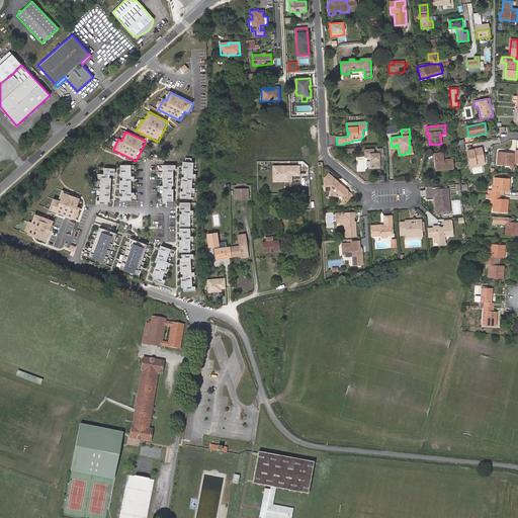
[(485,163),(482,148),(467,150),(470,166),(485,163)]
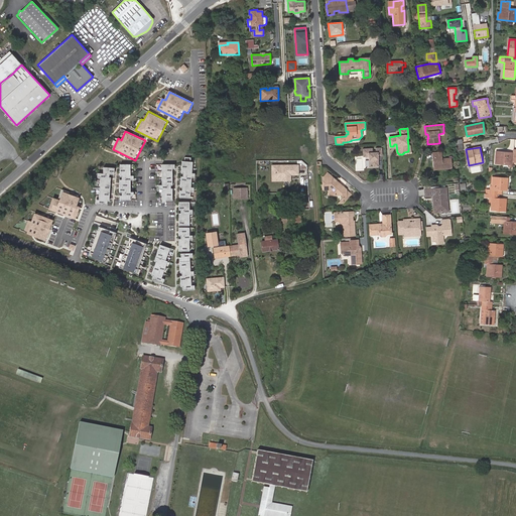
[(363,157),(368,156),(370,156),(370,158),(368,159),(369,167),(379,166),(378,156),(382,156),(382,148),(375,148),(376,152),(372,152),(372,148),(363,149),(363,157)]
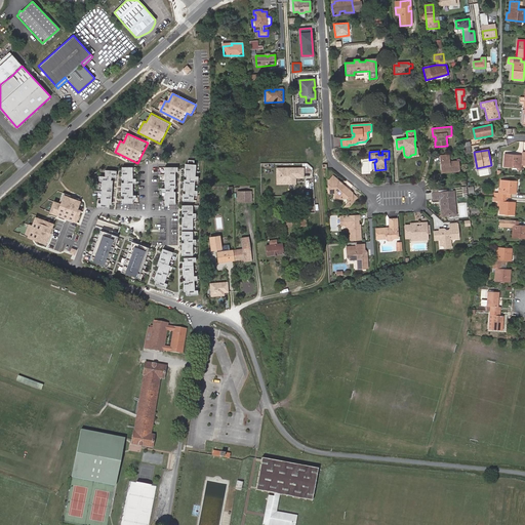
[(521,170),(522,164),(522,156),(505,154),(503,166),(517,167),(517,169),(521,170)]
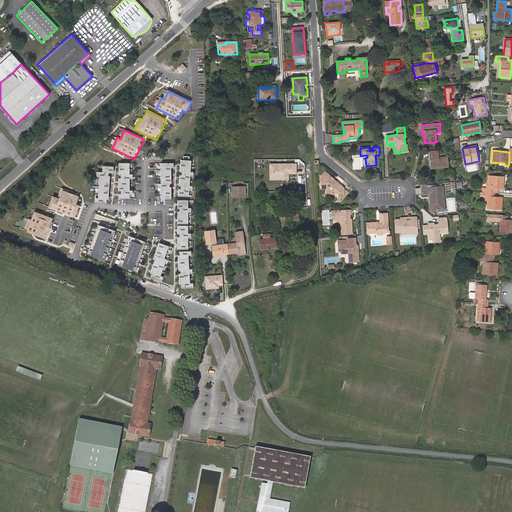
[(439,166),(439,168),(449,167),(448,158),(438,158),(438,152),(429,152),(430,167),(439,166)]
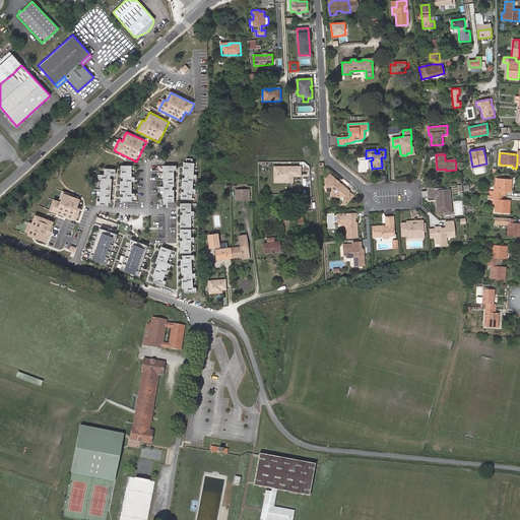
[(186,160),(184,160),(183,173),(185,173),(185,176),(183,176),(182,187),(184,187),(184,190),(182,190),(182,197),(192,198),(192,191),(195,191),(196,187),(193,187),(193,177),(196,177),(197,173),(194,173),(194,161),(192,160),(192,156),(187,156),(186,160)]
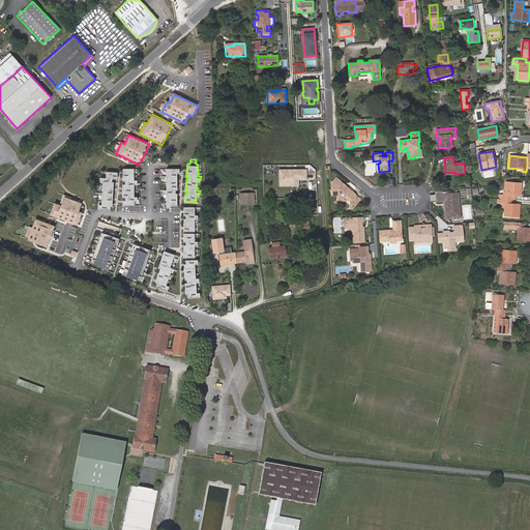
[(179,168),(167,168),(167,189),(164,189),(164,194),(167,194),(167,207),(171,207),(171,205),(177,205),(177,193),(175,193),(175,189),(177,189),(177,173),(179,173),(179,168)]
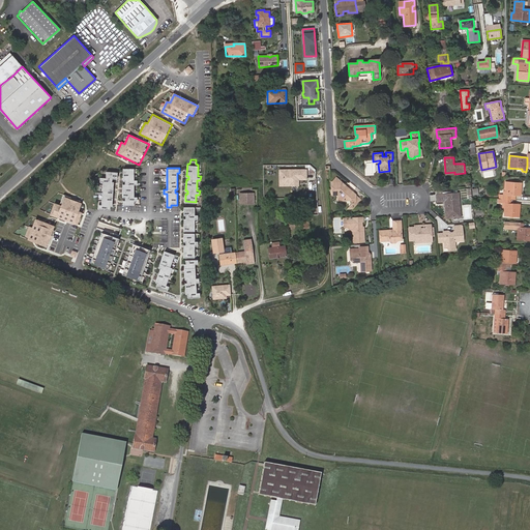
[(134,169),(123,169),(123,180),(125,180),(125,184),(123,184),(123,197),(125,197),(125,200),(123,200),(123,205),(135,205),(135,201),(137,201),(137,197),(135,197),(134,184),(137,184),(137,180),(134,180),(134,169)]
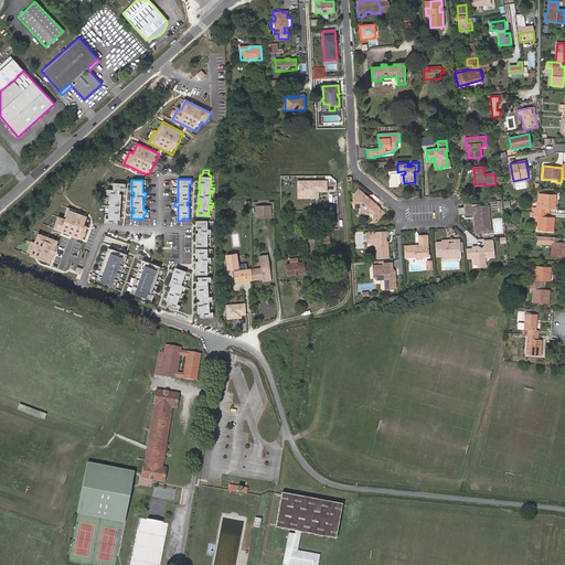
[(318,194),(318,191),(326,191),(326,181),(298,181),(298,196),(310,196),(310,194),(318,194)]
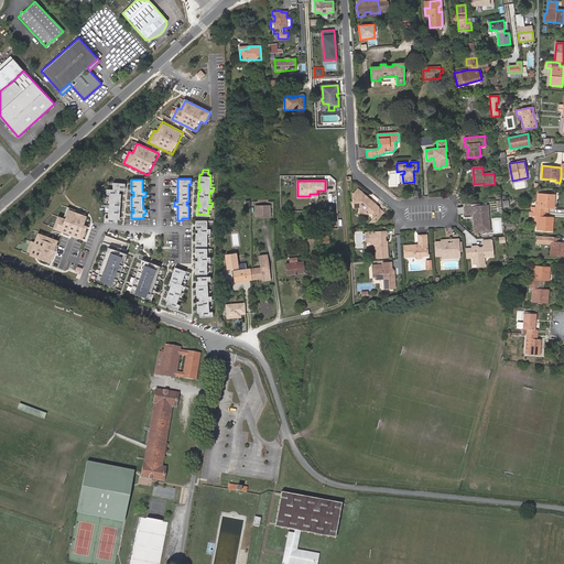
[(114,182),(112,188),(107,188),(107,193),(110,193),(108,217),(105,217),(105,221),(117,223),(118,219),(119,219),(121,193),(119,193),(119,190),(125,190),(126,183),(114,182)]
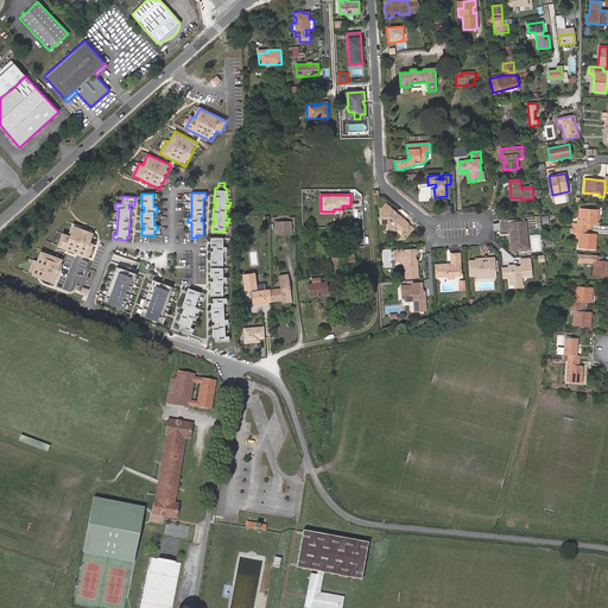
[(403,219),(397,213),(396,214),(391,214),(391,210),(392,209),(387,206),(382,206),(380,208),(380,222),(386,222),(396,229),(403,229),(403,233),(404,233),(407,233),(407,222),(403,222),(403,219)]
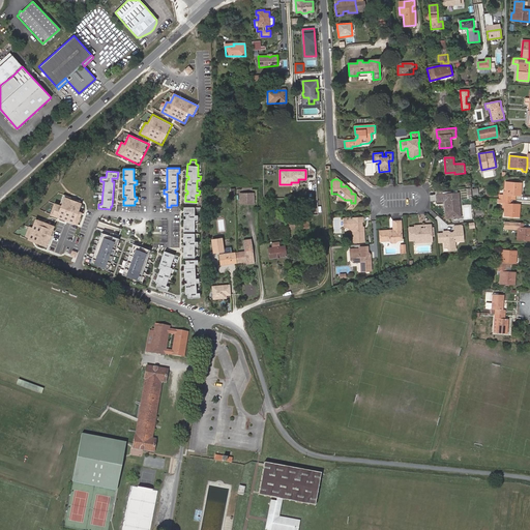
[(518,196),(520,182),(506,181),(505,190),(505,195),(502,195),(499,195),(499,199),(510,200),(510,195),(516,196),(518,196)]
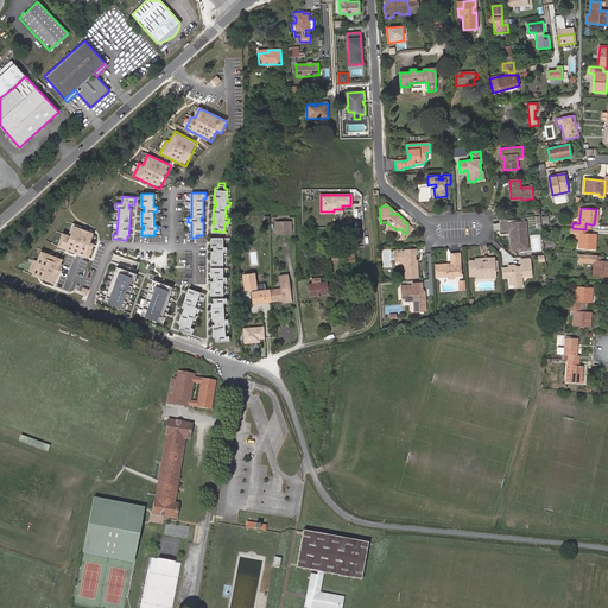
[(291,222),(274,222),(276,234),(291,234),(291,222)]
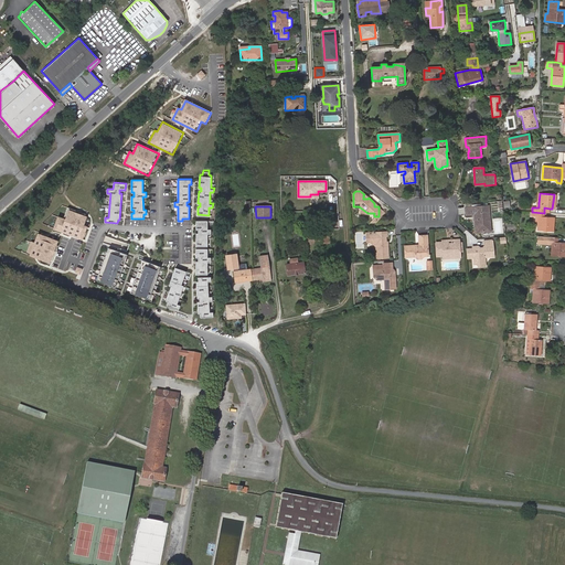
[(385,213),(379,206),(379,216),(375,216),(370,223),(376,223),(385,213)]
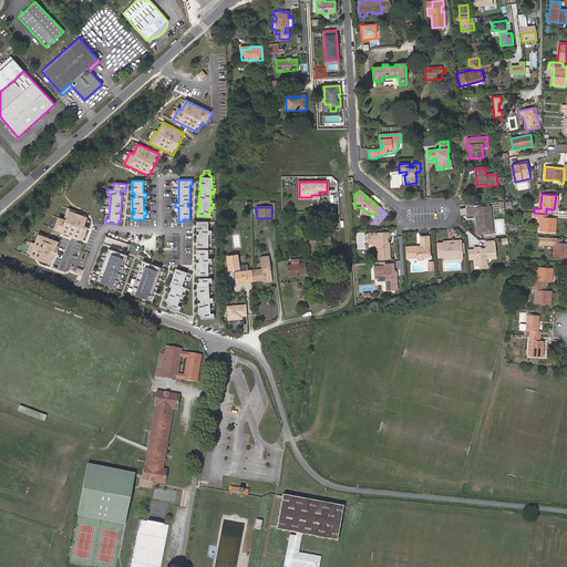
[(492,233),(492,225),(491,213),(483,213),(483,207),(466,208),(467,216),(475,215),(475,214),(477,214),(477,220),(475,220),(476,228),(476,233),(477,234),(478,233),(492,233)]
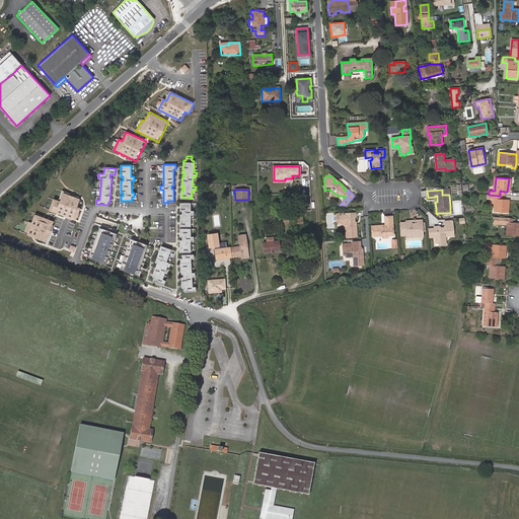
[(50,210),(77,220),(84,199),(64,191),(61,201),(55,198),(50,210)]
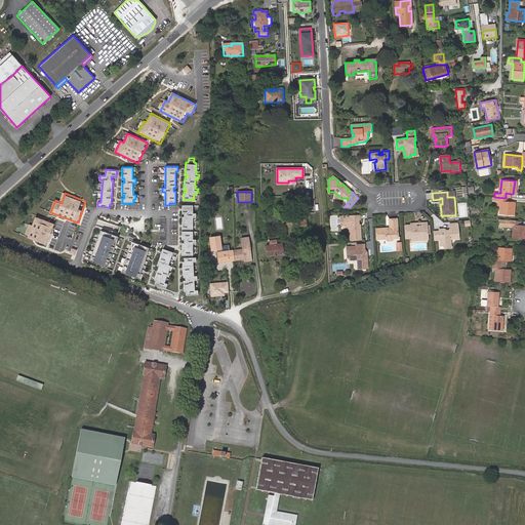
[(506,201),(506,198),(494,197),(492,197),(492,200),(497,201),(500,201),(499,206),(499,214),(512,215),(513,202),(506,201)]
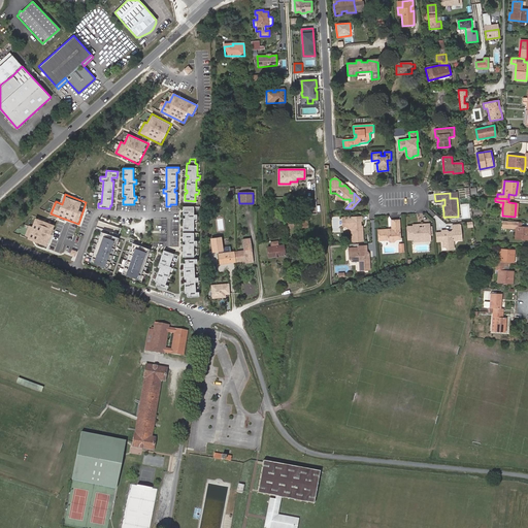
[(194,204),(184,204),(184,212),(186,212),(186,217),(184,217),(184,229),(194,229),(194,217),(197,217),(197,212),(194,212),(194,204)]
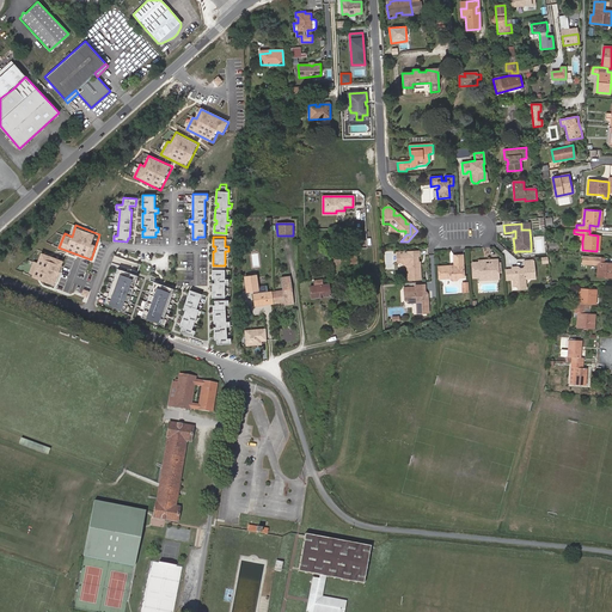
[(63,265),(65,261),(42,251),(32,276),(56,285),(63,265)]
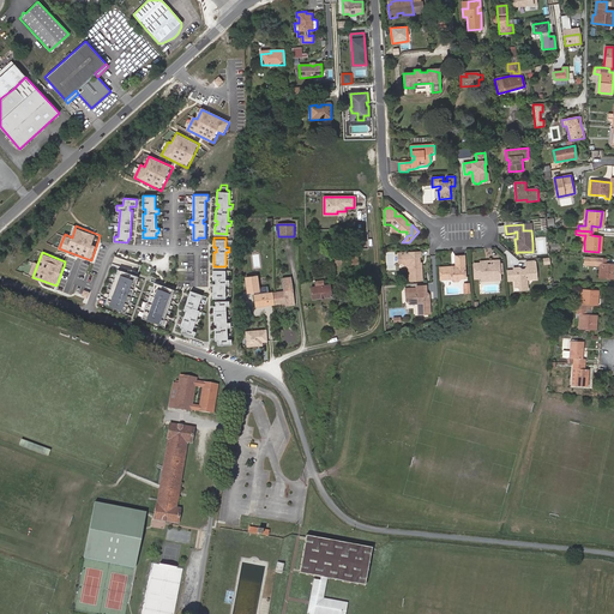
[(421,281),(420,269),(419,268),(419,258),(420,258),(420,252),(403,253),(399,257),(399,263),(404,266),(407,265),(408,281),(421,281)]
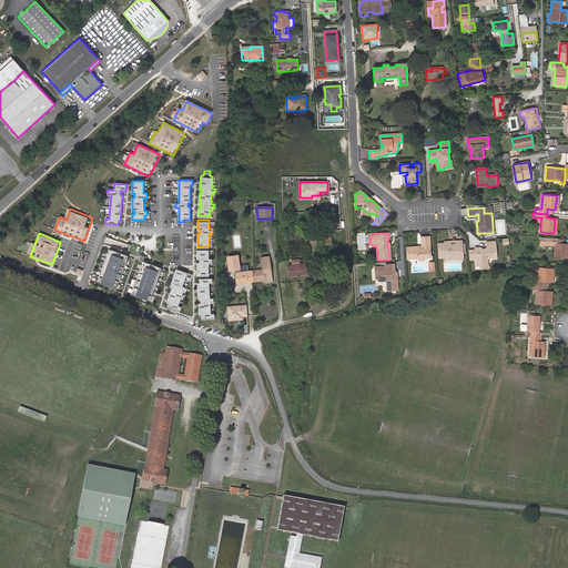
[(332,244),(331,235),(322,235),(322,245),(332,244)]
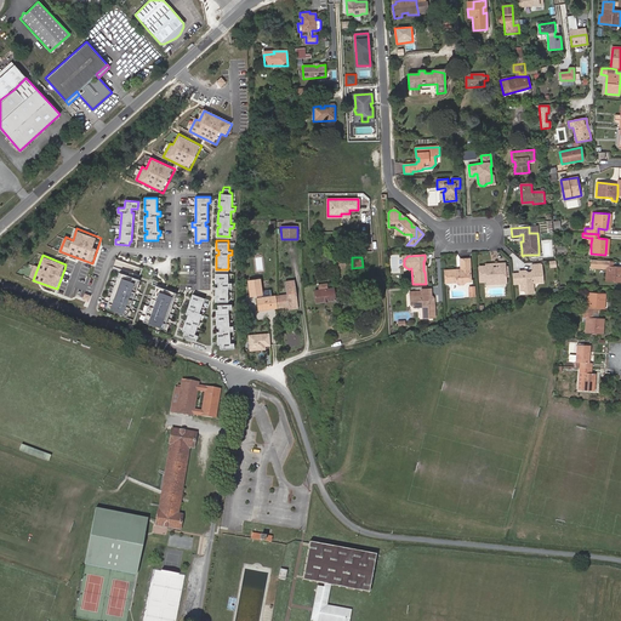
[(460,268),(457,272),(456,272),(455,271),(444,271),(445,283),(456,283),(457,284),(462,284),(465,283),(471,281),(469,258),(460,260),(460,268)]
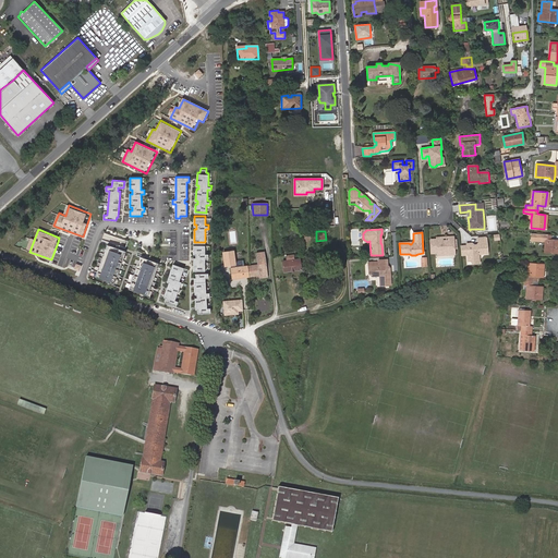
[(557,254),(557,245),(557,239),(550,239),(552,234),(543,234),(543,239),(545,239),(545,244),(544,253),(557,254)]
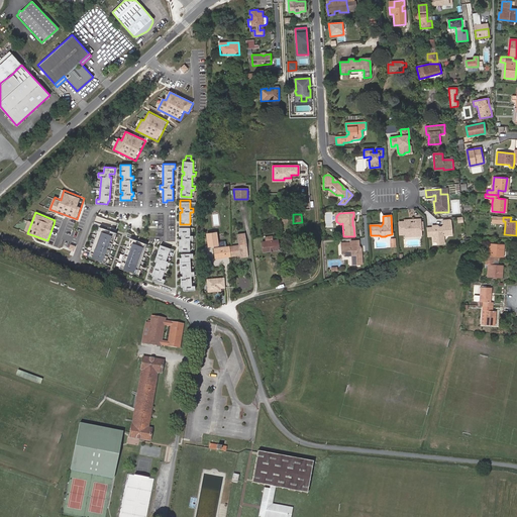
[(413,219),(412,221),(413,223),(408,223),(406,221),(399,222),(399,235),(403,234),(404,233),(405,233),(405,234),(405,236),(414,235),(416,232),(421,232),(420,219),(413,219)]
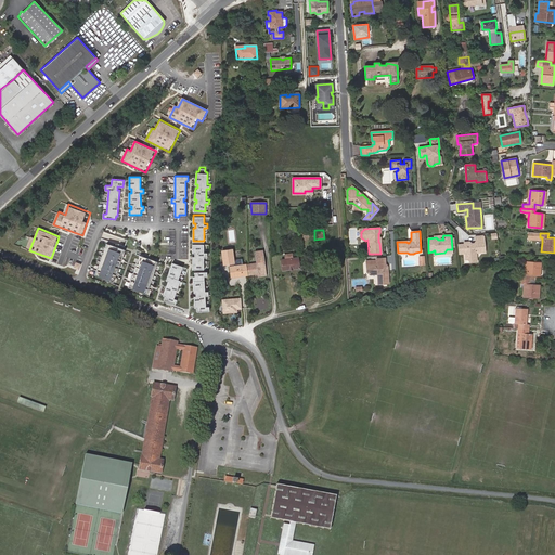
[(485,252),(485,241),(476,241),(475,243),(475,245),(470,245),(470,243),(468,242),(463,242),(464,244),(457,244),(459,254),(464,253),(464,259),(468,259),(469,262),(474,261),(474,257),(476,255),(476,253),(485,252)]
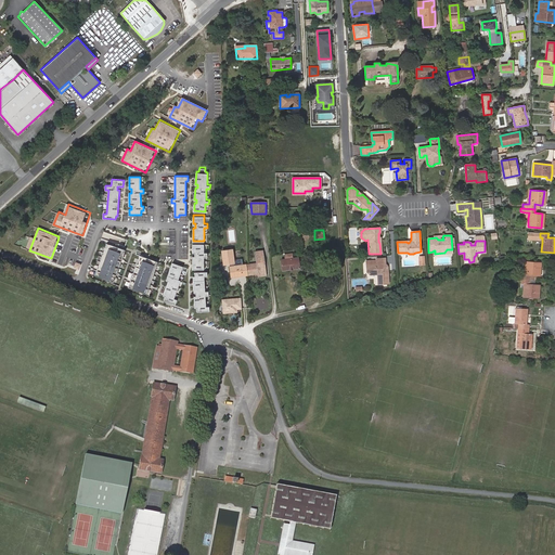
[(114,282),(126,249),(107,243),(95,274),(114,282)]
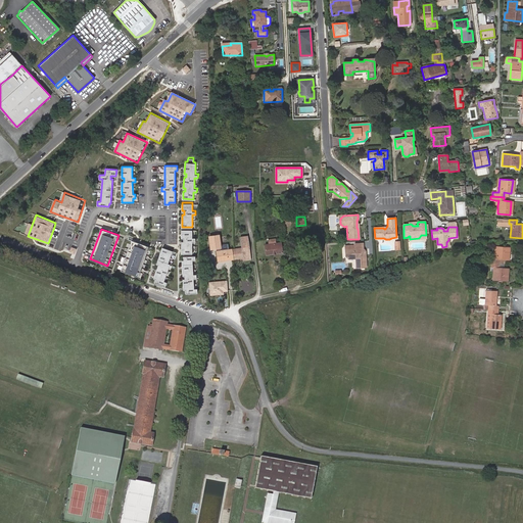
[(192,253),(192,242),(195,242),(195,237),(192,237),(192,230),(182,230),(182,238),(184,238),(184,241),(182,241),(182,253),(192,253)]
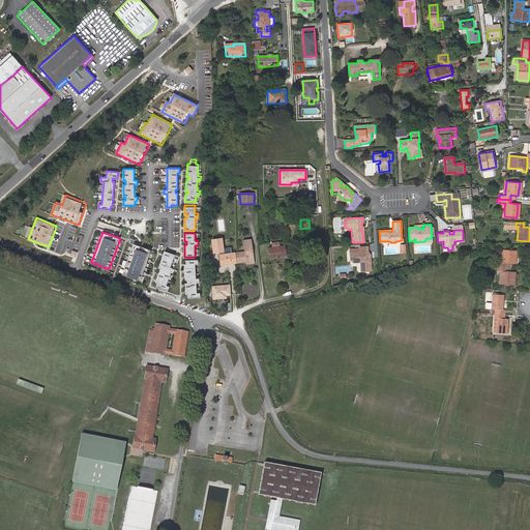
[(224,255),(222,238),(211,239),(213,253),(221,252),(222,255),(219,255),(221,265),(236,263),(235,253),(224,255)]
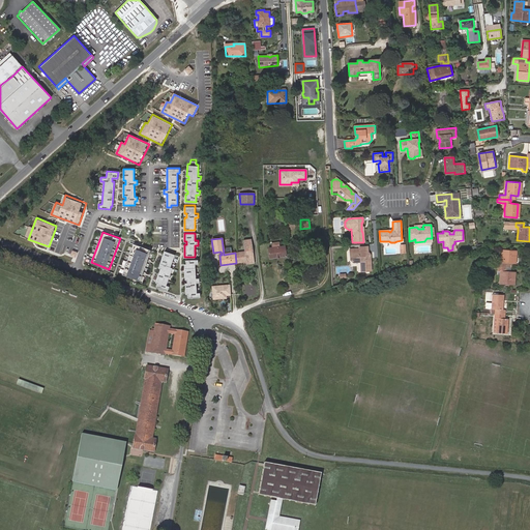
[(235,253),(236,263),(246,262),(254,261),(251,239),(243,240),(245,252),(235,253)]
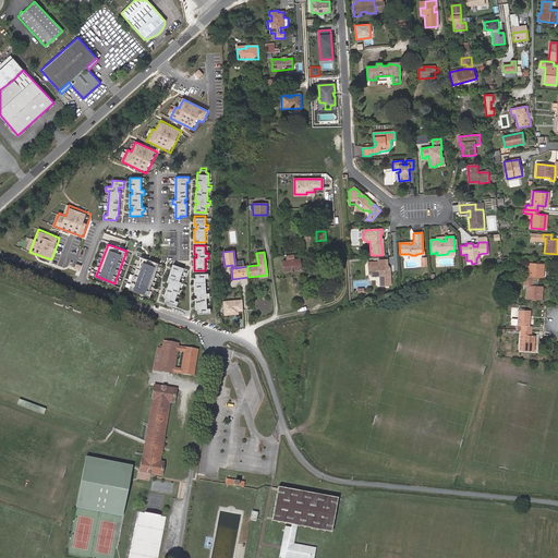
[(284,271),(301,269),(300,264),(294,264),(293,259),(293,255),(287,256),(287,261),(282,261),(284,271)]
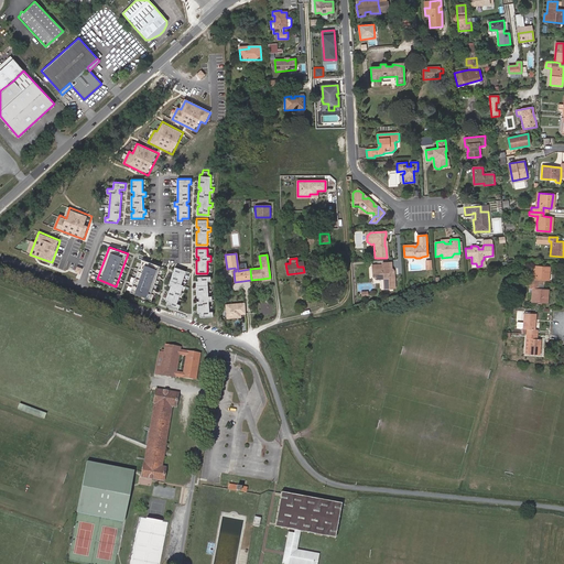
[(149,299),(161,267),(142,259),(130,292),(149,299)]
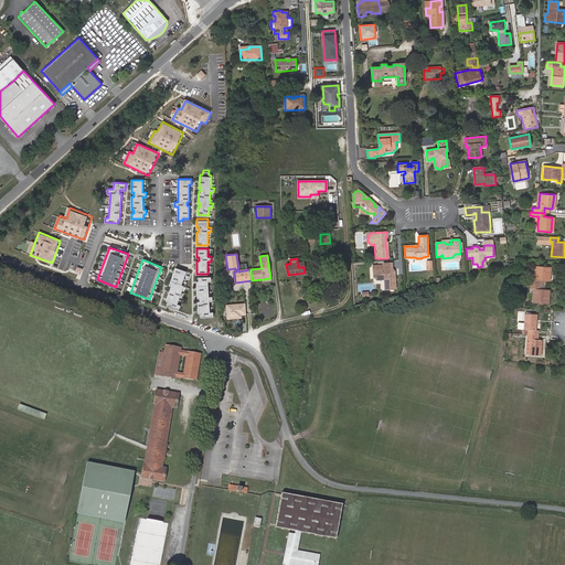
[(390,269),(388,266),(388,264),(371,265),(371,272),(375,275),(383,274),(384,274),(385,278),(383,278),(383,284),(395,284),(394,269),(390,269)]
